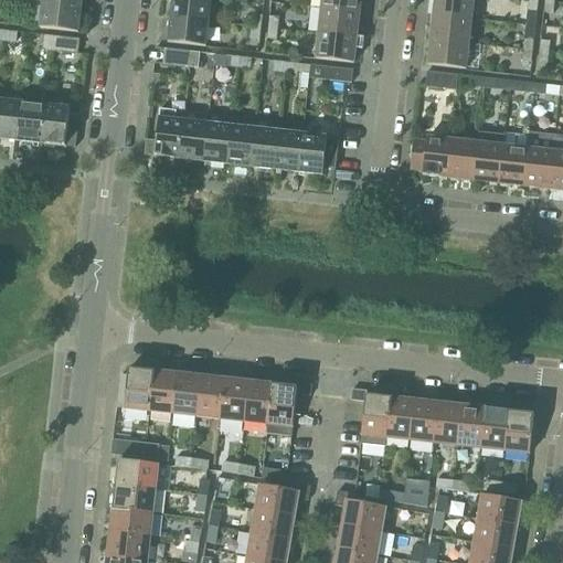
[(170,0),(169,16),(208,20),(210,0),(170,0)]
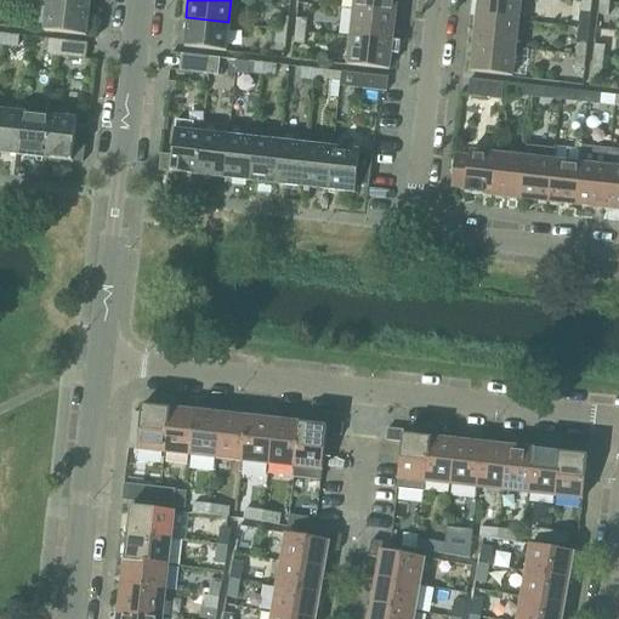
[(352,0),(352,7),(393,11),(395,0),(352,0)]
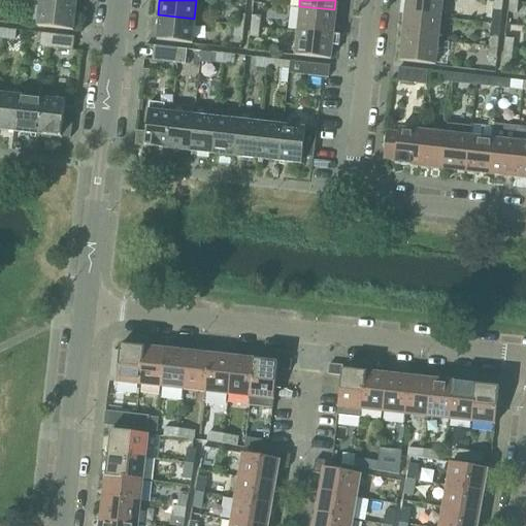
[(404,0),(403,11),(439,15),(440,0),(404,0)]
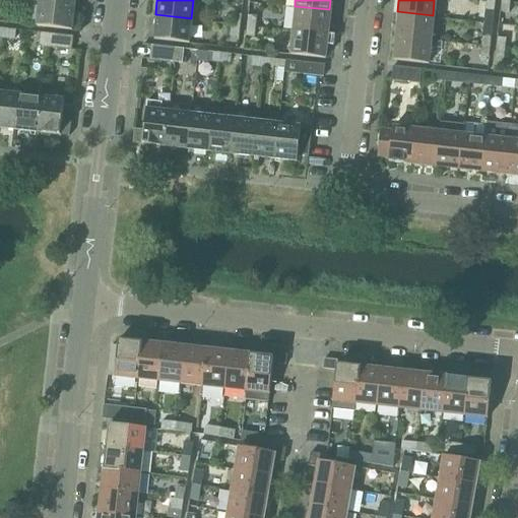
[(484,0),(482,20),(492,21),(495,0),(484,0)]
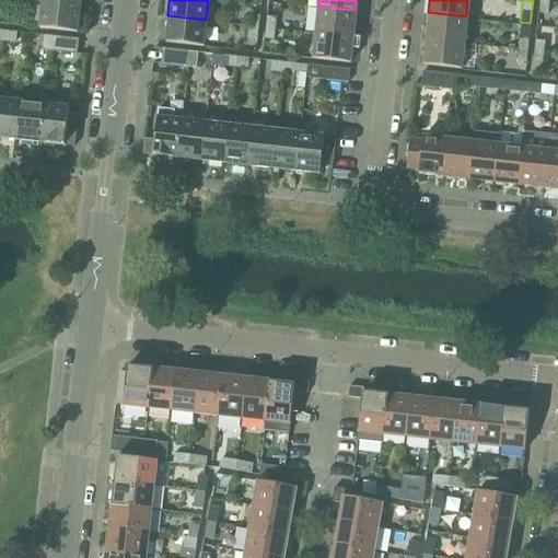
[(548,0),(539,0),(537,11),(547,12),(548,0)]
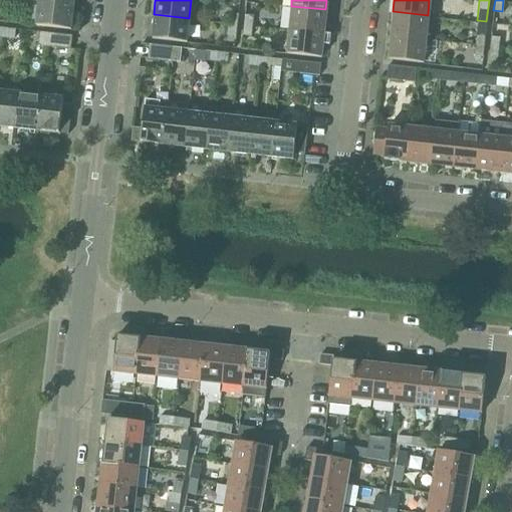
[(72,5),(37,1),(35,24),(70,28),(72,5)]
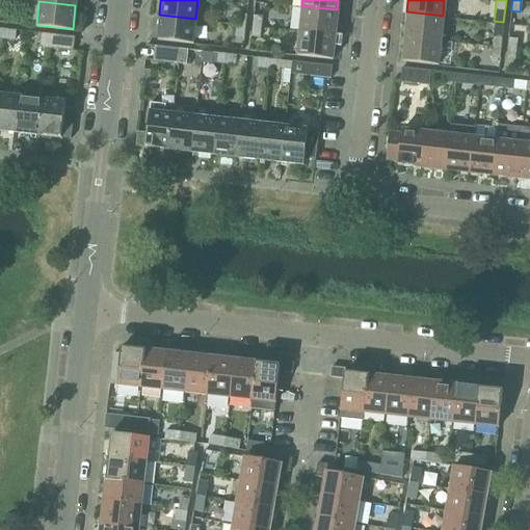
[(301,6),(298,29),(335,33),(337,9),(301,6)]
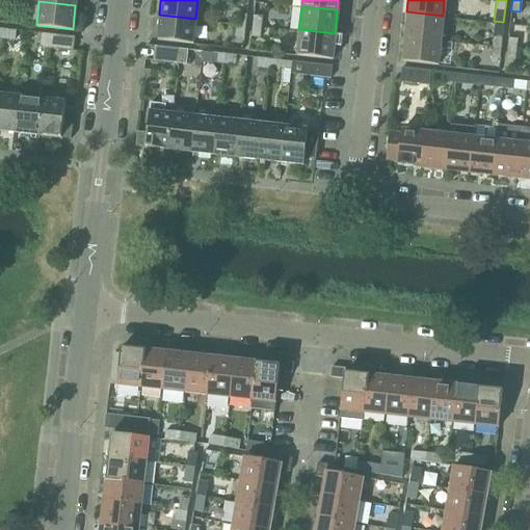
[(406,11),(404,35),(440,38),(443,16),(406,11)]
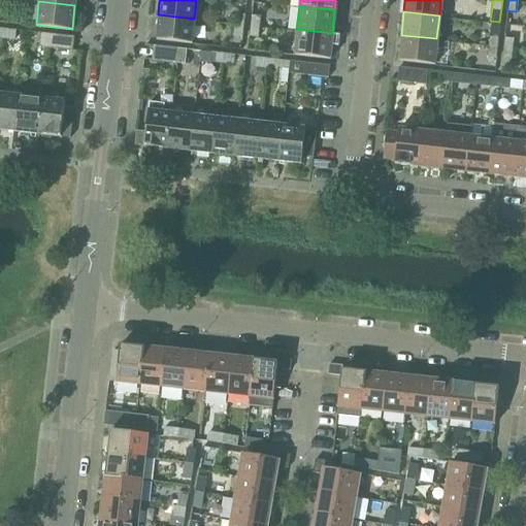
[(235,12),(234,23),(243,24),(244,13),(235,12)]
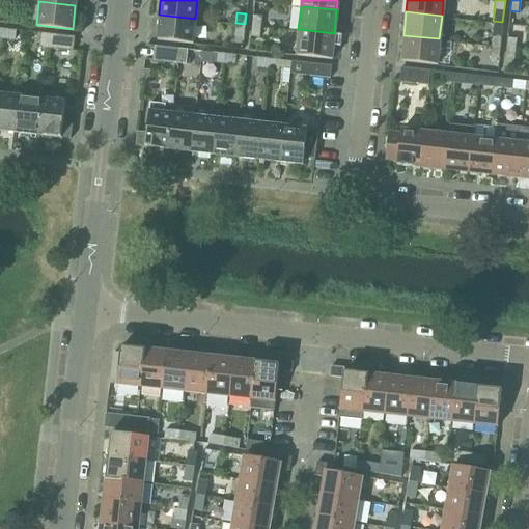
[(252,14),(251,24),(260,25),(261,15),(252,14)]
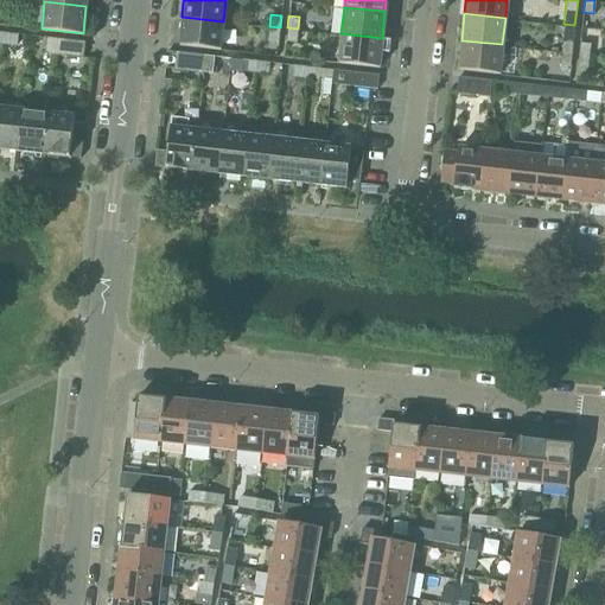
[(223,21),(182,17),(178,44),(220,48),(223,21)]
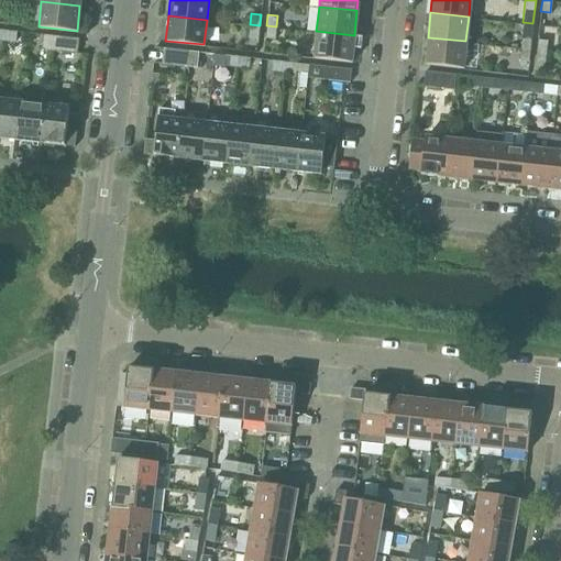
[(523,22),(520,47),(530,48),(532,23),(523,22)]
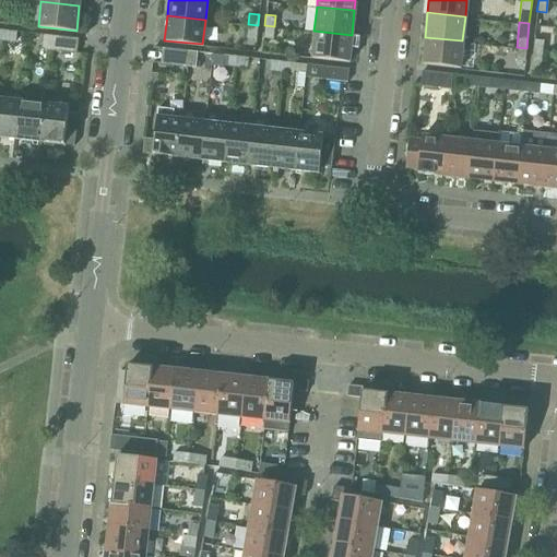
[(258,25),(248,24),(247,36),(257,37),(258,25)]
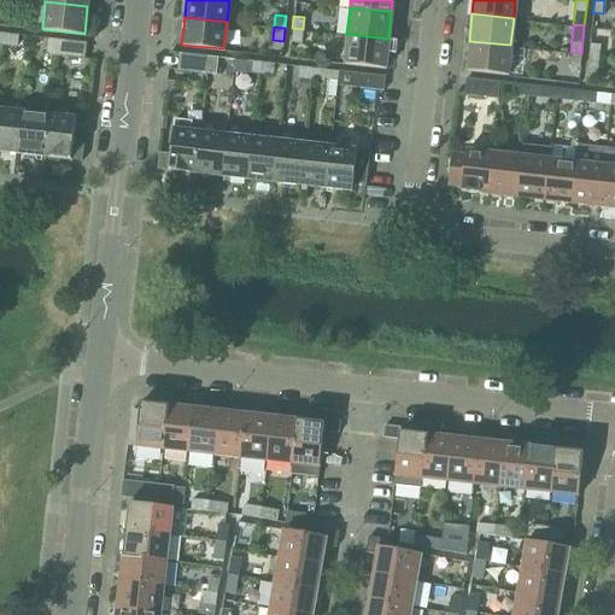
[(303,29),(292,28),(291,40),(300,41),(303,29)]
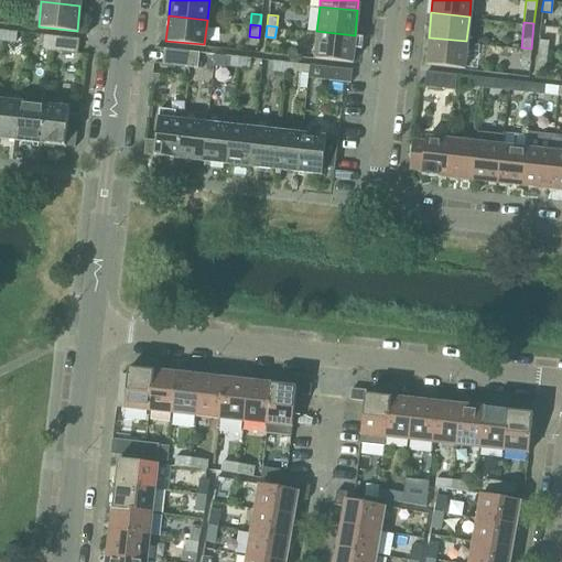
[(4,29),(3,39),(14,40),(15,30),(4,29)]
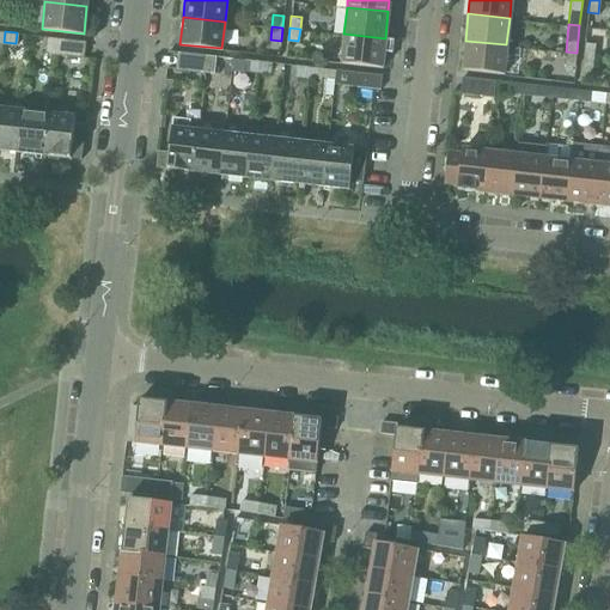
[(385,38),(343,34),(341,62),(382,66),(385,38)]
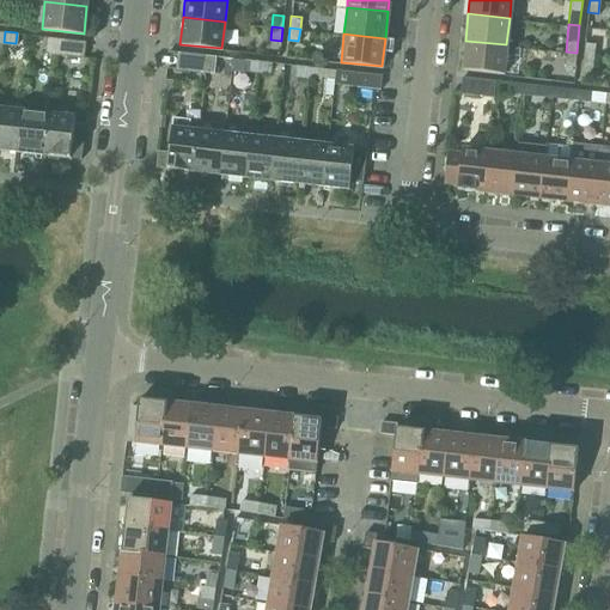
[(44,53),(54,54),(56,37),(47,36),(44,53)]
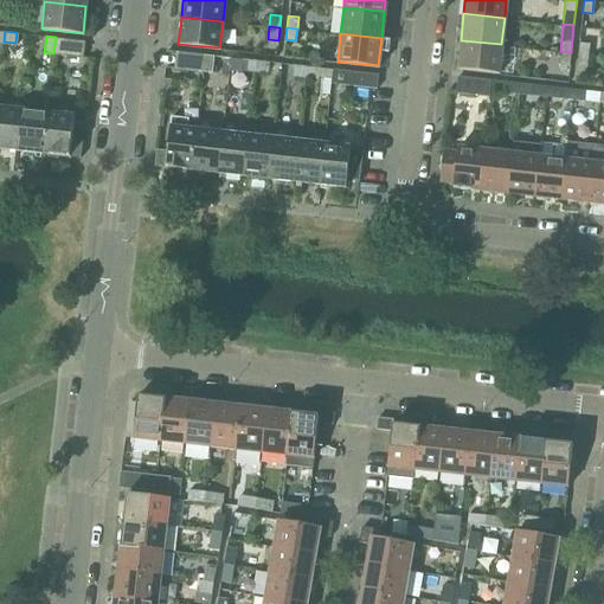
[(56,37),(53,53),(82,57),(84,40),(56,37)]
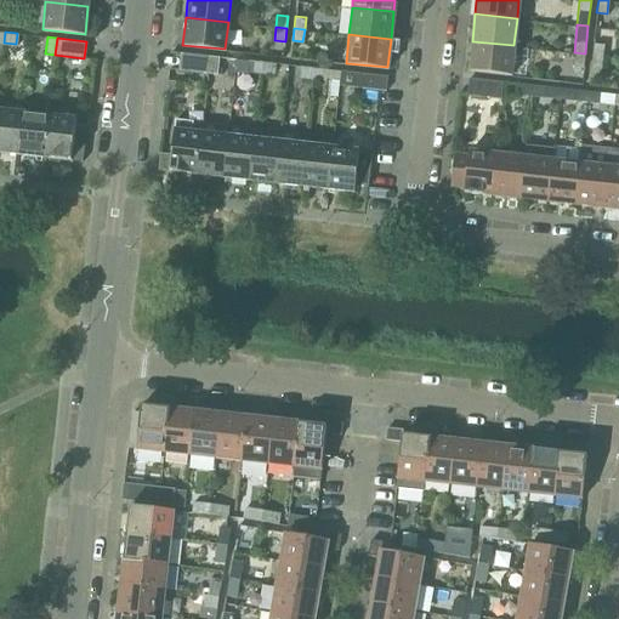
[(514,45),(472,41),(469,69),(511,74),(514,45)]
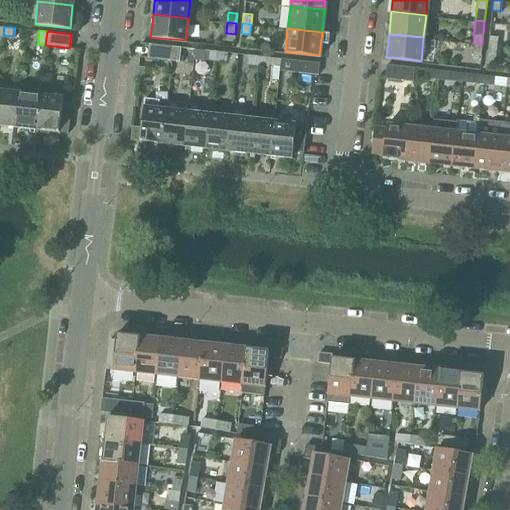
[(489,35),(488,45),(496,46),(497,36),(489,35)]
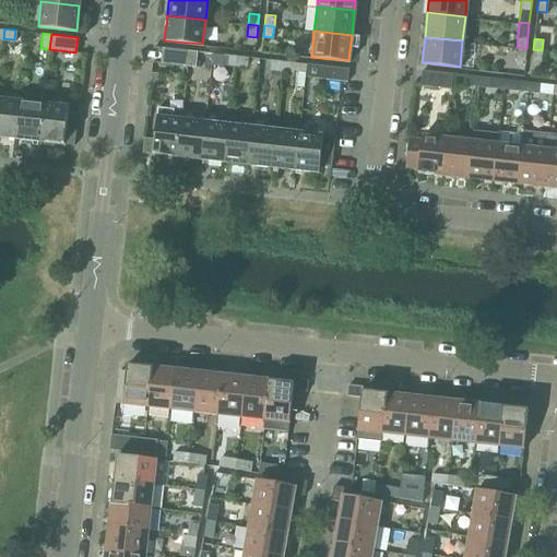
[(160,61),(187,64),(188,49),(162,46),(160,61)]
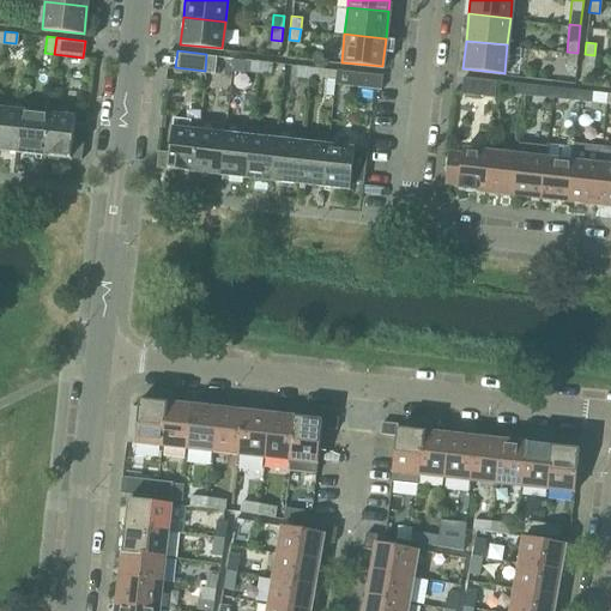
[(578,53),(567,52),(566,64),(575,65),(578,53)]
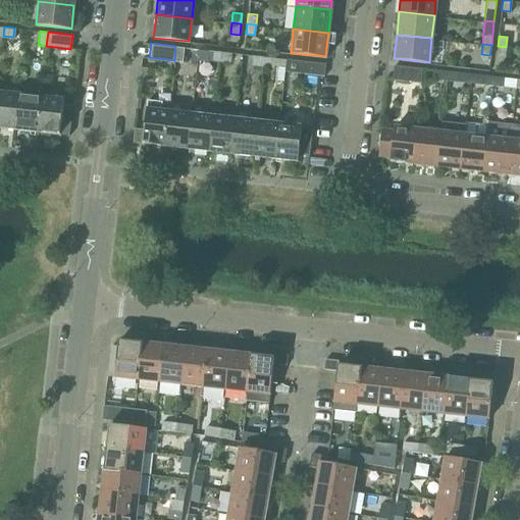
[(175,46),(174,60),(182,61),(184,47),(175,46)]
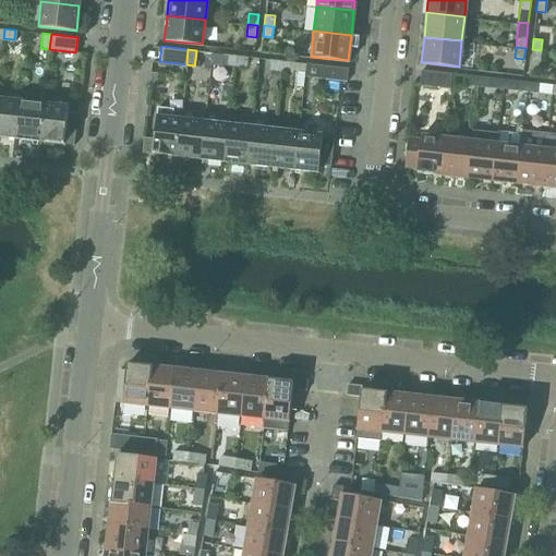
[(541,50),(532,49),(530,60),(540,61),(541,50)]
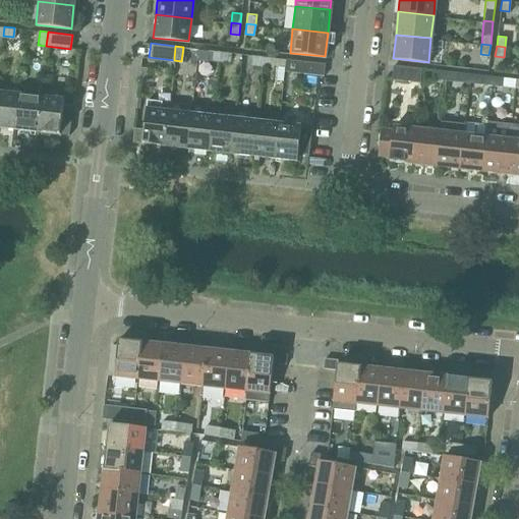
[(208,59),(218,60),(219,51),(209,50),(208,59)]
